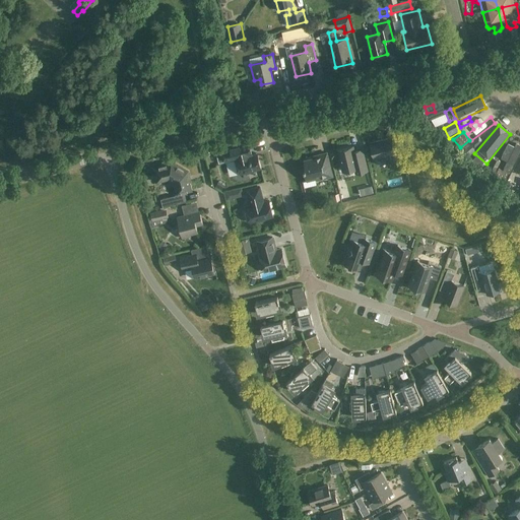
[(394,148),(391,138),(370,143),(374,158),(390,155),(392,164),(404,160),(400,146),(394,148)]
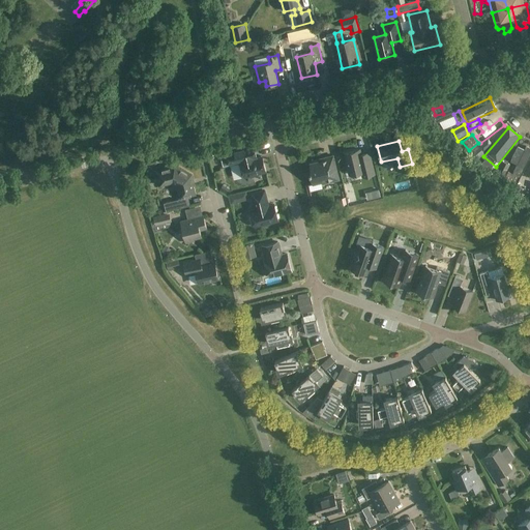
[(487,152),(479,144),(471,152),(477,160),(487,152)]
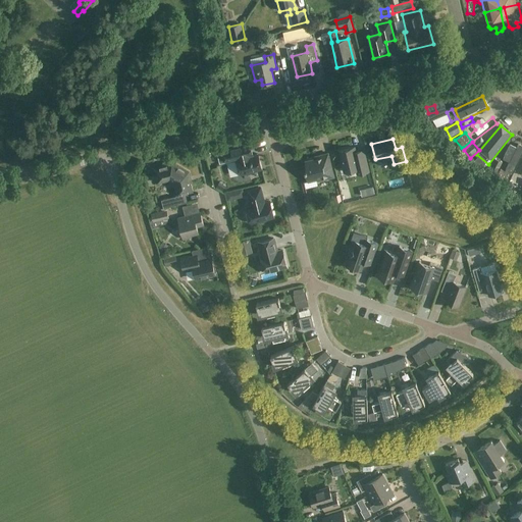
[(253,156),(250,144),(223,150),(226,163),(237,160),(241,175),(262,169),(258,155),(253,156)]
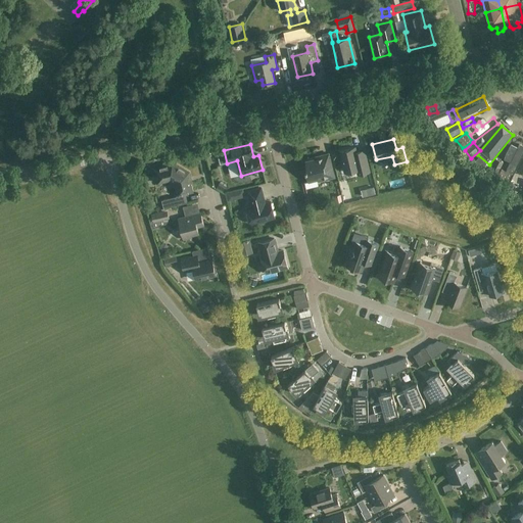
[(504,163),(516,170),(522,154),(522,148),(520,146),(519,148),(512,145),(504,163)]
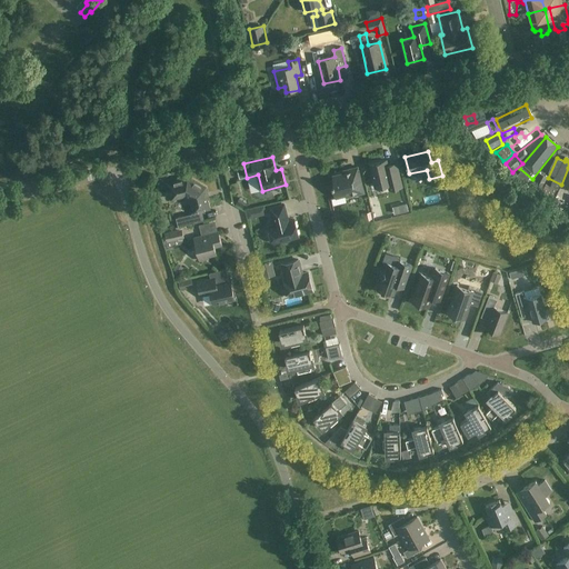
[(402,187),(398,173),(396,163),(388,166),(387,161),(369,165),(376,188),(391,185),(392,190),(402,187)]
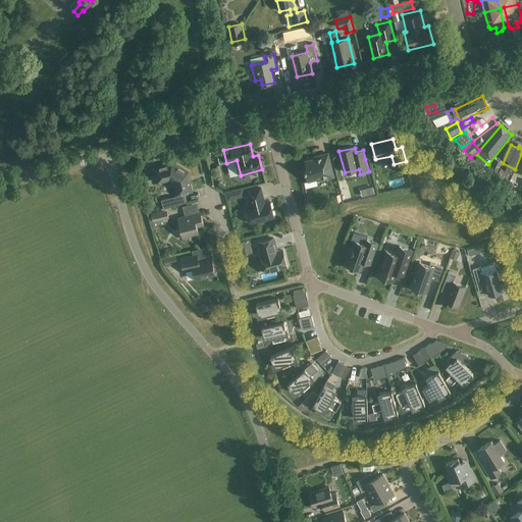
[(333,177),(328,154),(321,156),(321,157),(305,161),(307,169),(305,170),(308,181),(317,179),(317,181),(333,177)]
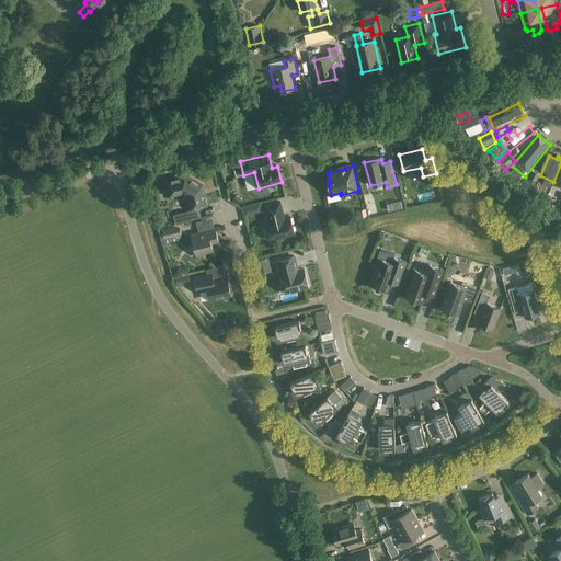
[(540,174),(533,170),(526,183),(534,187),(540,174)]
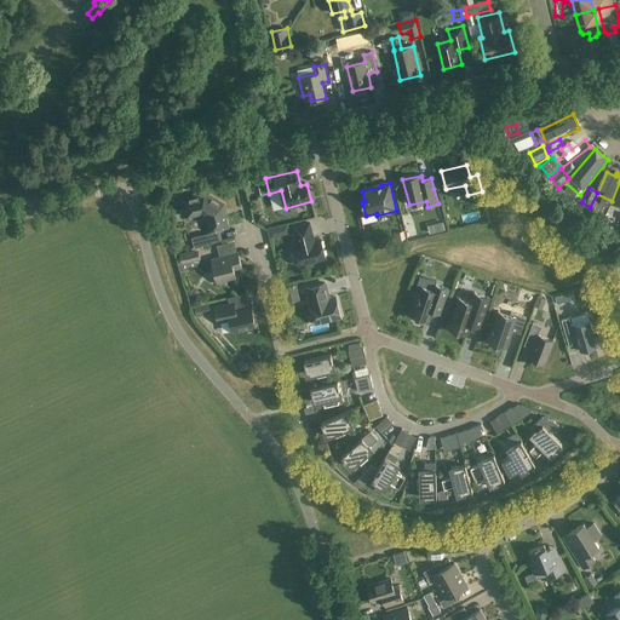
[(223,205),(205,194),(197,196),(197,195),(181,199),(183,208),(184,208),(187,218),(202,213),(207,217),(211,233),(191,237),(194,247),(222,241),(219,230),(229,228),(225,212),(227,212),(225,207),(224,207),(223,205)]
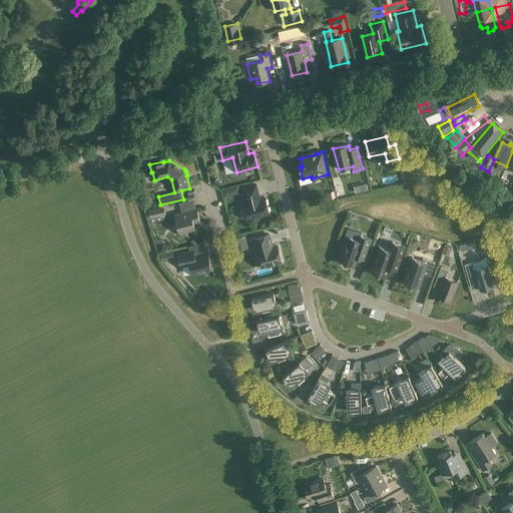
[(260,197),(255,184),(243,188),(247,203),(242,204),(246,219),(270,213),(266,198),(259,200),(258,197),(260,197)]
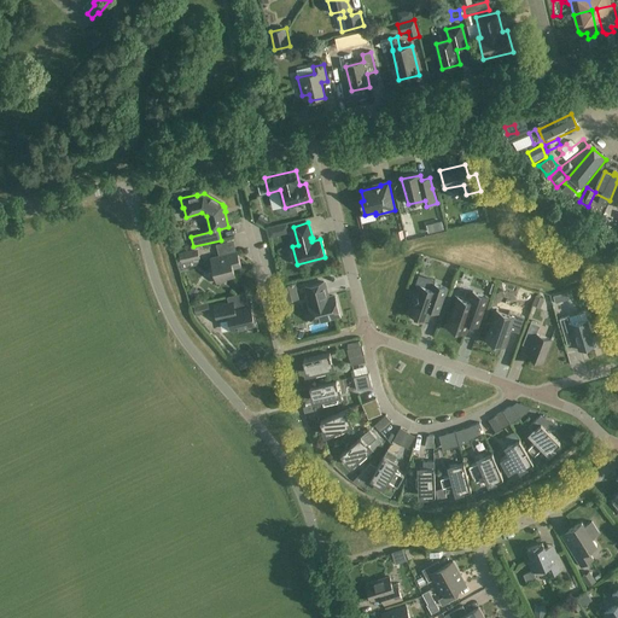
[(235,252),(233,242),(216,245),(220,256),(211,258),(217,284),(226,281),(226,278),(234,277),(233,269),(240,267),(237,252),(235,252)]
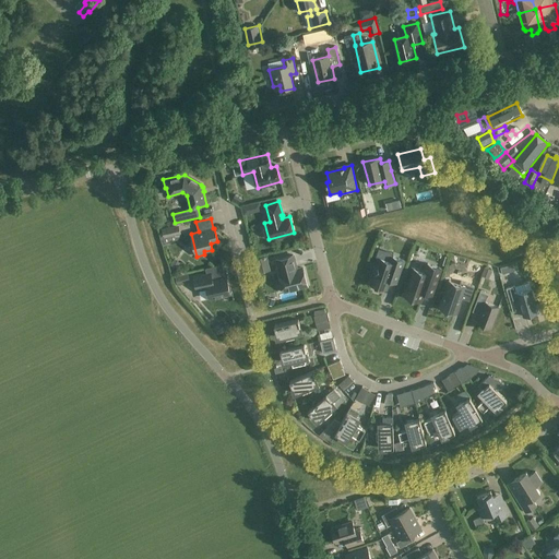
[(180,234),(178,226),(162,230),(164,238),(180,234)]
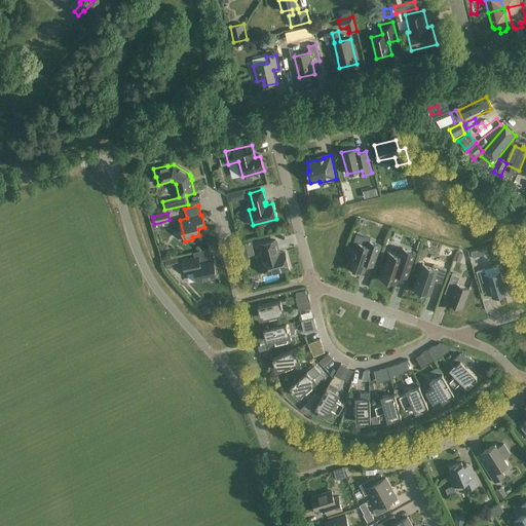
[(401,248),(406,236),(397,233),(392,245),(401,248)]
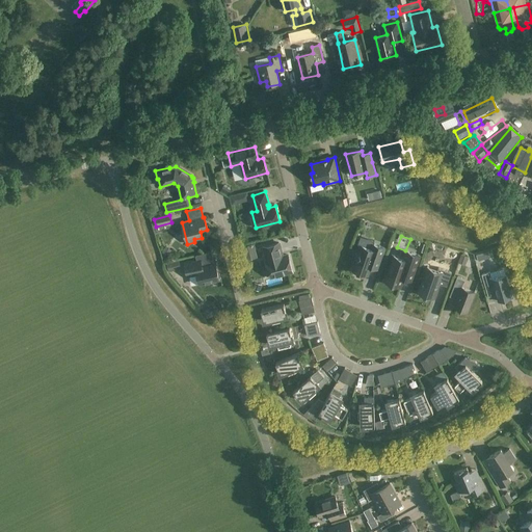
[(282,257),(278,243),(264,247),(267,261),(266,261),(270,277),(292,271),(288,256),(282,257)]
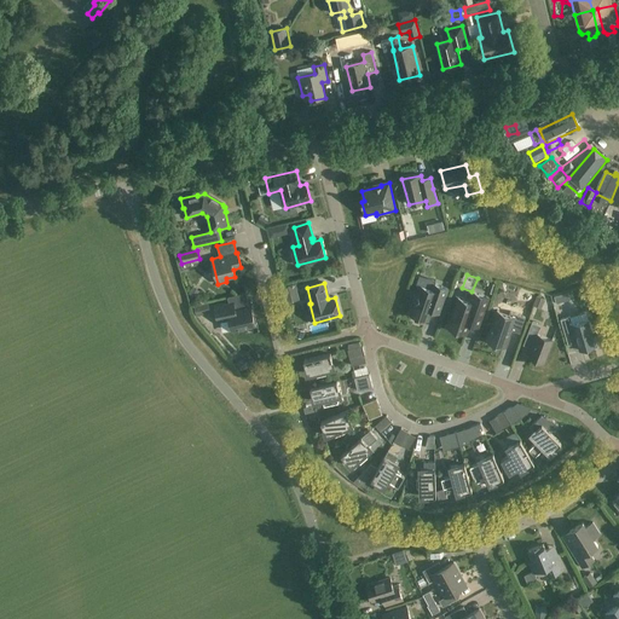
[(449,289),(433,284),(432,290),(420,285),(410,314),(428,322),(432,311),(439,314),(449,289)]
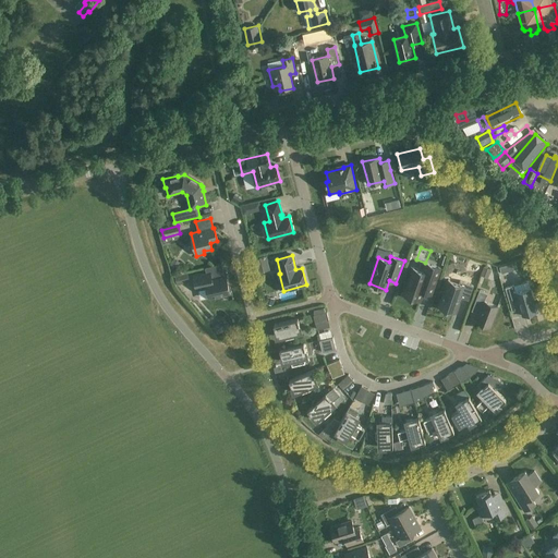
[(259,273),(270,273),(270,259),(259,259),(259,273)]
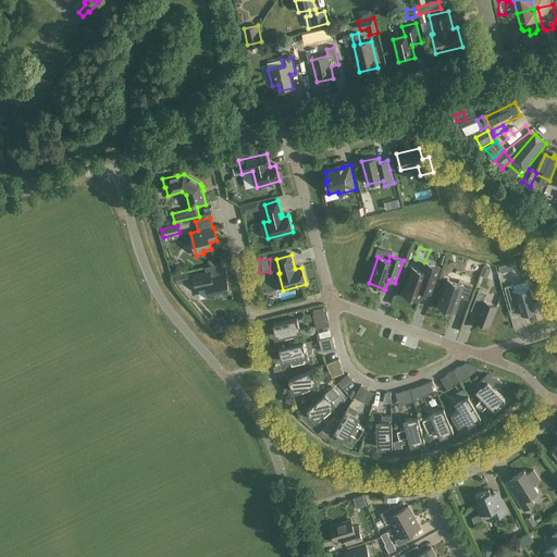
[(440,268),(426,263),(423,272),(410,268),(406,280),(408,280),(403,295),(419,301),(422,292),(431,295),(440,268)]
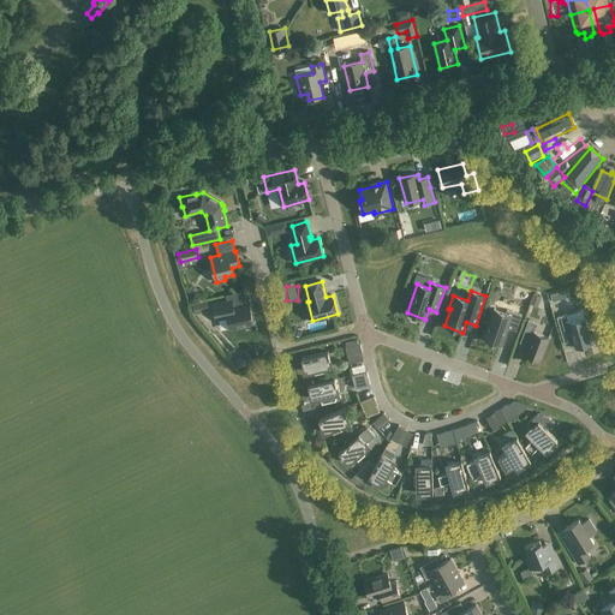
[(542,298),(533,294),(530,304),(538,306),(542,298)]
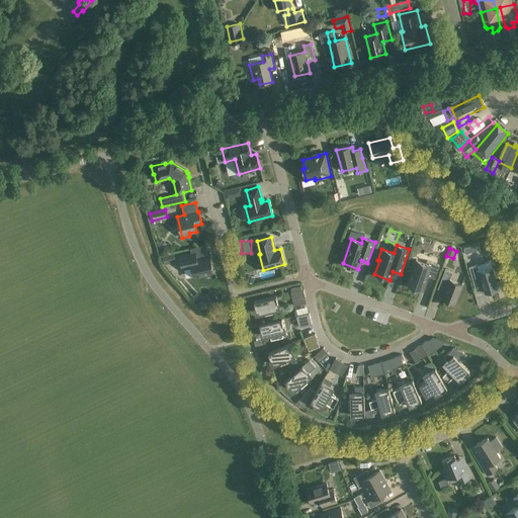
[(197,260),(195,253),(179,257),(182,269),(192,267),(194,277),(213,272),(210,257),(197,260)]
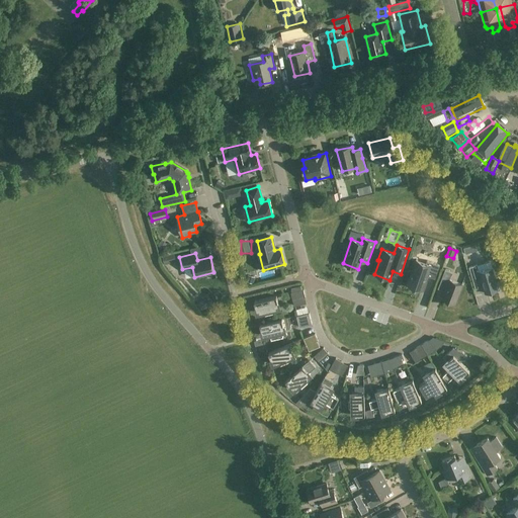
[(426,263),(416,260),(412,272),(410,271),(408,272),(407,276),(408,277),(410,278),(407,285),(423,291),(428,276),(435,279),(439,266),(427,261),(426,263)]
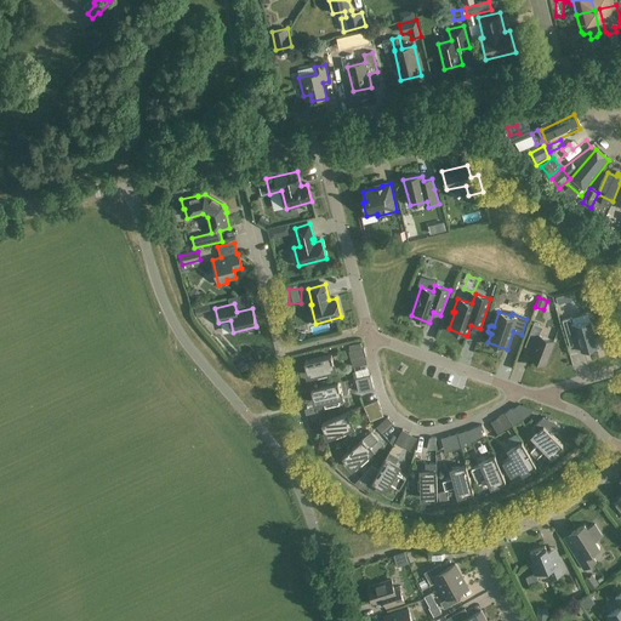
[(575,328),(571,318),(563,322),(568,339),(576,336),(581,353),(598,348),(591,323),(575,328)]
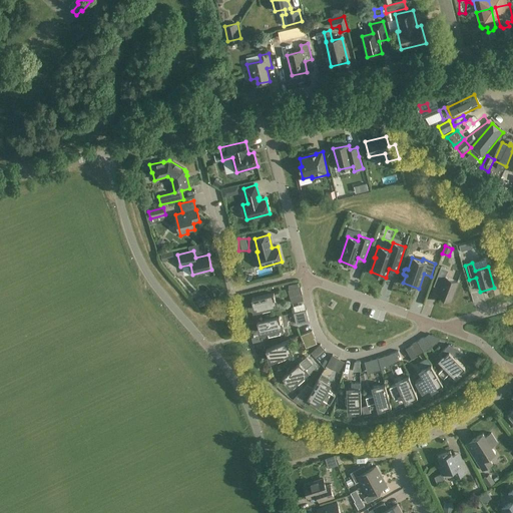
[(448,271),(441,268),(436,281),(443,284),(438,297),(451,302),(459,283),(445,278),(448,271)]
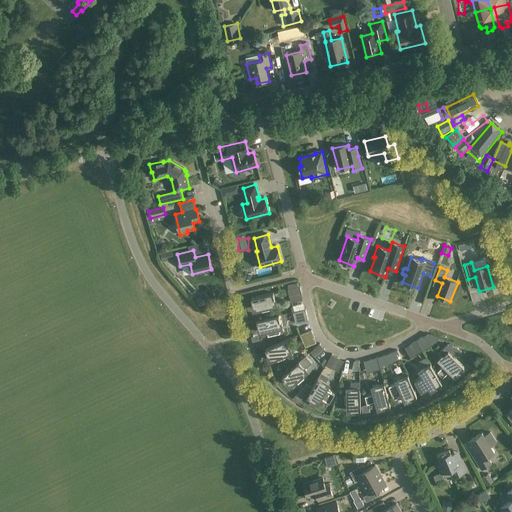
[(299,287),(297,283),(288,285),(289,290),(288,290),(291,303),(303,300),(300,287),(299,287)]
